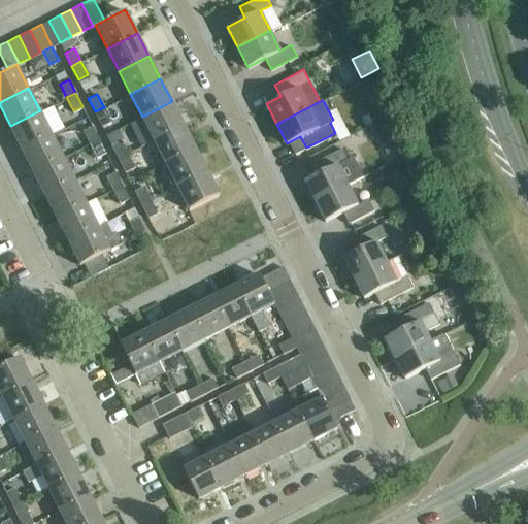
[(142,117),(154,139),(184,124),(172,101),(142,117)]
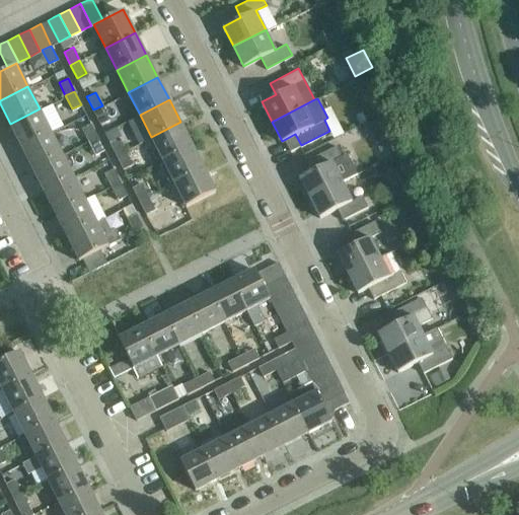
[(102,105),(93,109),(99,123),(108,119),(102,105)]
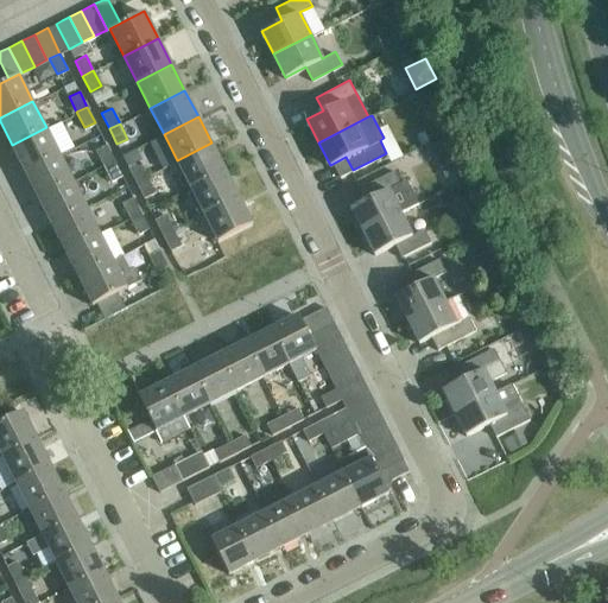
[(12,145),(25,171),(59,154),(46,127),(12,145)]
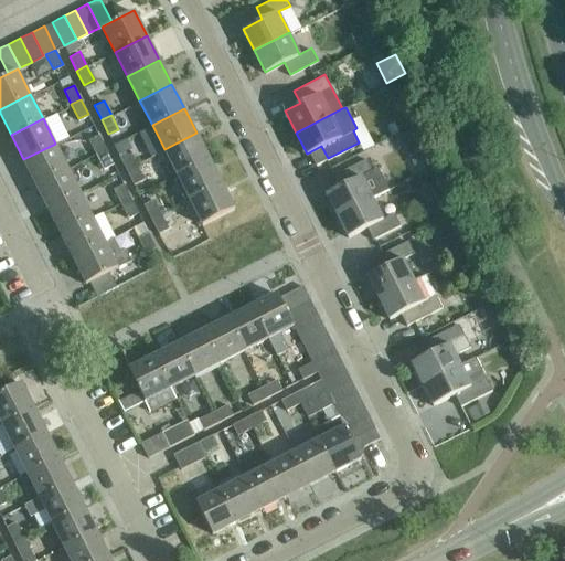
[(164,149),(177,173),(209,157),(196,133),(164,149)]
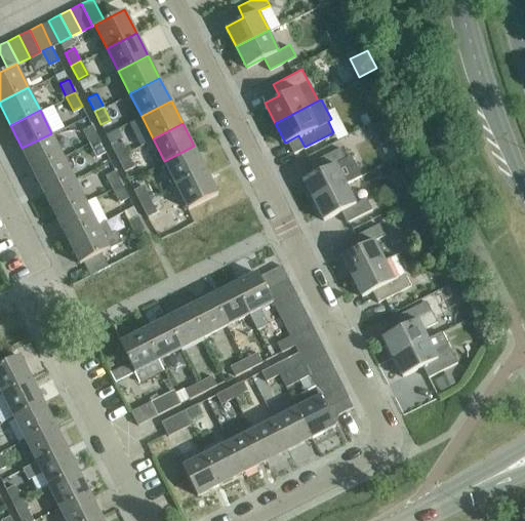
[(82,129),(89,143),(98,137),(91,124),(82,129)]
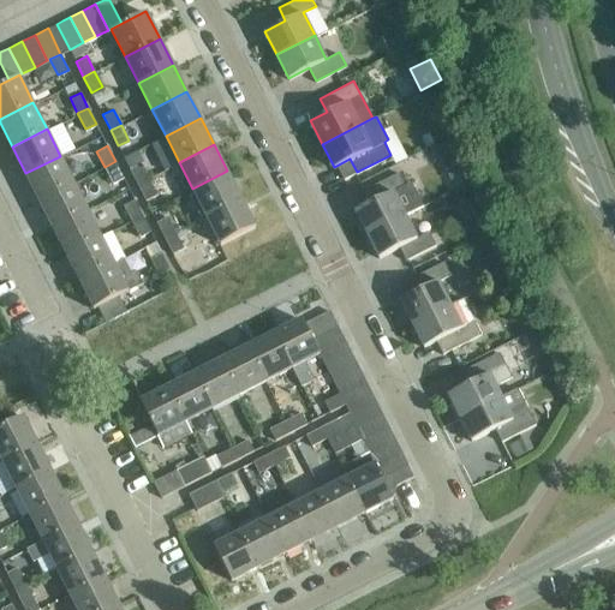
[(25,173),(39,199),(73,183),(60,156),(25,173)]
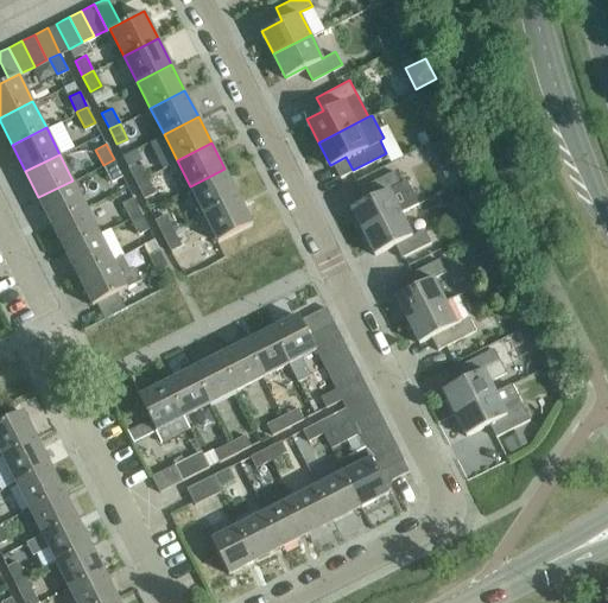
[(114,159),(103,165),(111,181),(121,175),(114,159)]
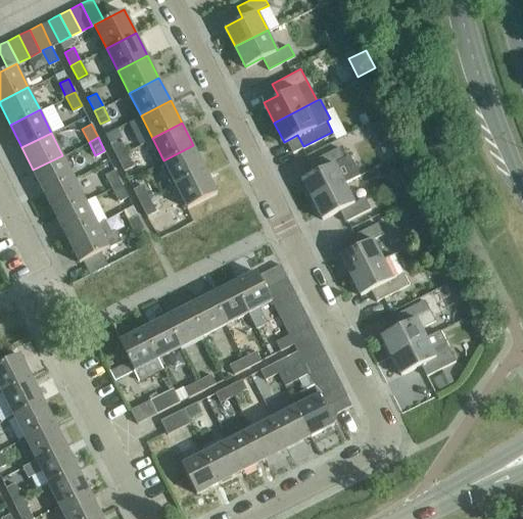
[(110,142),(116,155),(126,151),(120,138),(110,142)]
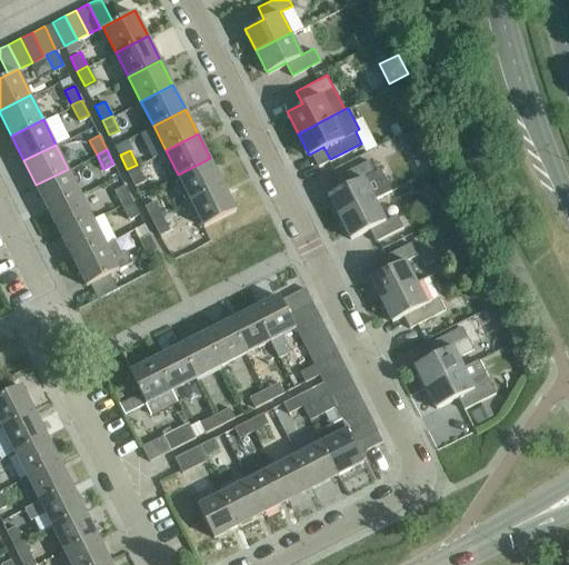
[(178,175),(190,199),(222,184),(210,158),(178,175)]
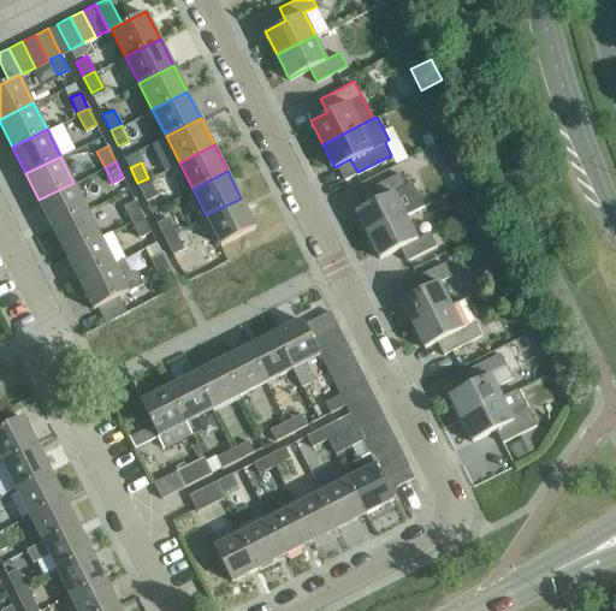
[(368,203),(355,209),(367,233),(406,214),(424,205),(412,182),(407,184),(400,171),(361,190),(368,203)]
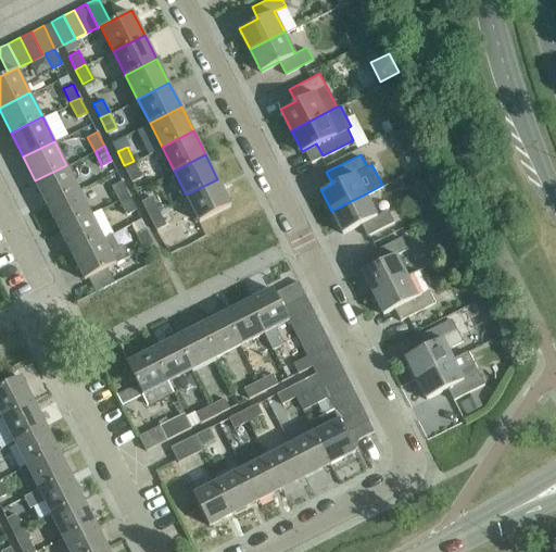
[(134,161),(124,165),(131,180),(141,175),(134,161)]
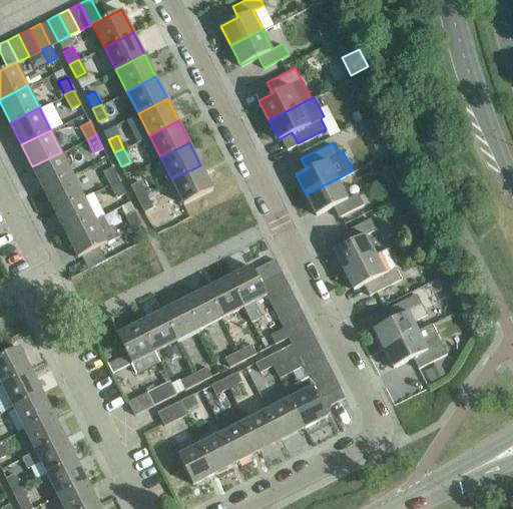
[(32,166),(43,188),(72,174),(61,152),(32,166)]
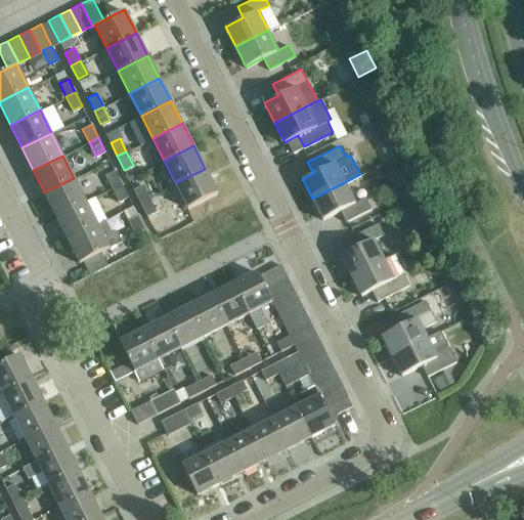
[(104,174),(112,187),(121,182),(115,169),(104,174)]
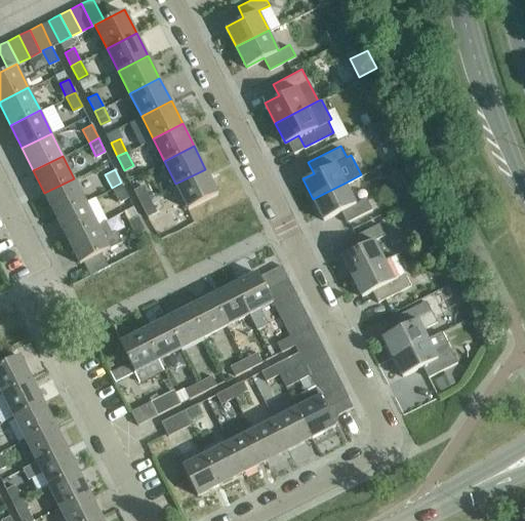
[(205,169),(175,184),(188,207),(217,193),(205,169)]
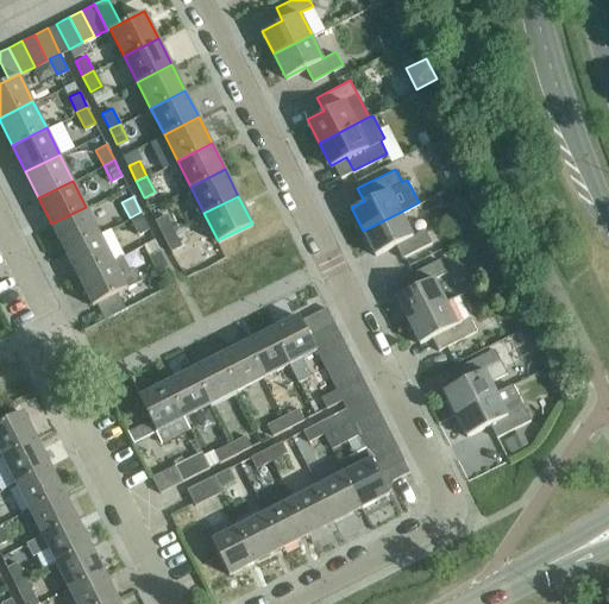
[(51,224),(64,250),(99,233),(86,207),(51,224)]
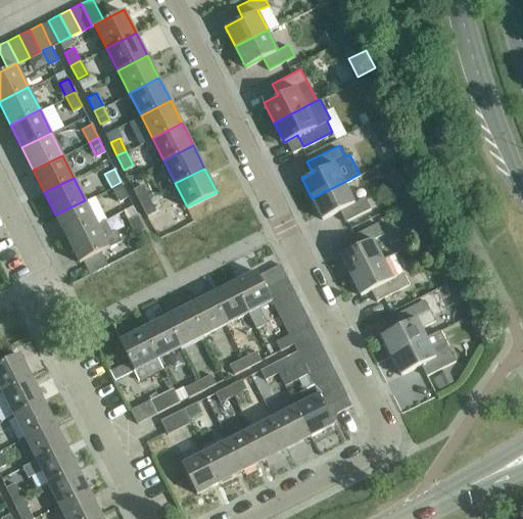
[(121,182),(111,187),(119,200),(128,195),(121,182)]
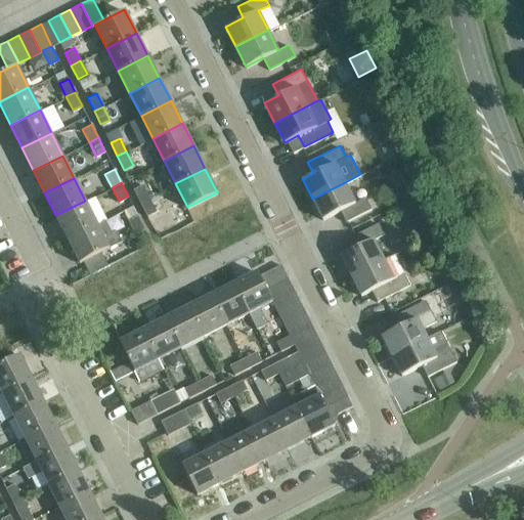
[(345,182),(312,199),(322,218),(340,210),(346,221),(372,208),(365,197),(355,202),(345,182)]
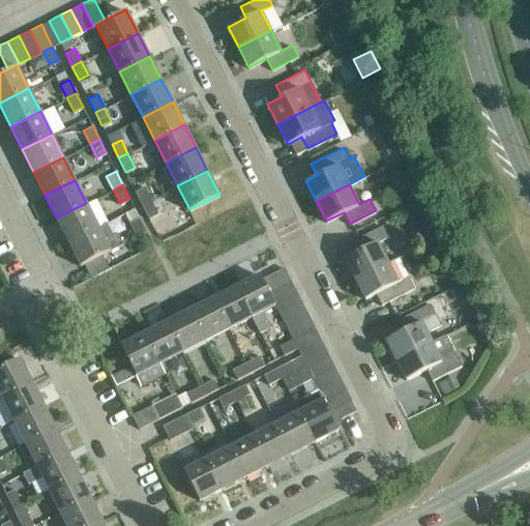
[(135,191),(142,204),(151,199),(144,185),(135,191)]
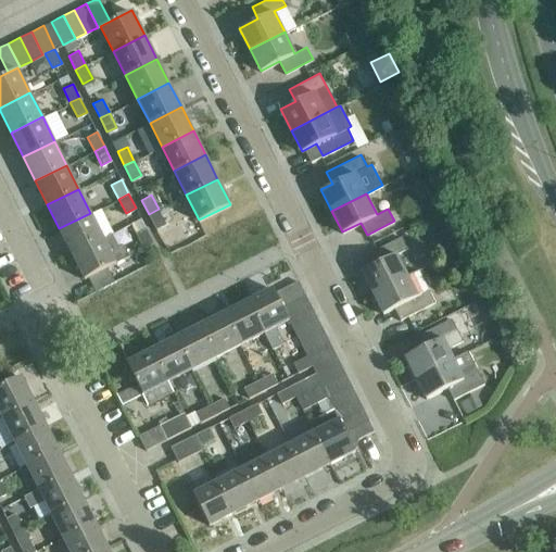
[(159,209),(149,214),(155,228),(165,223),(159,209)]
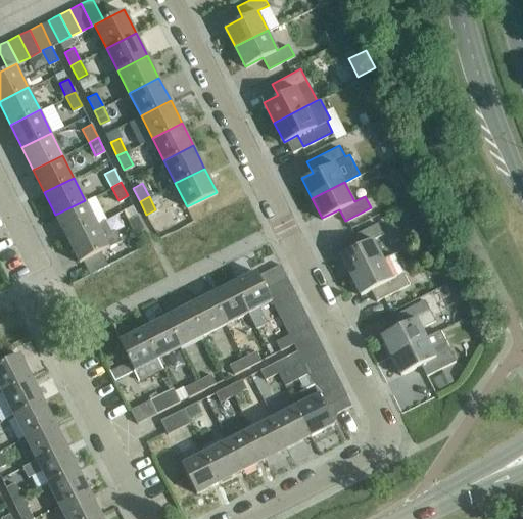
[(55,215),(67,237),(97,223),(85,200),(55,215)]
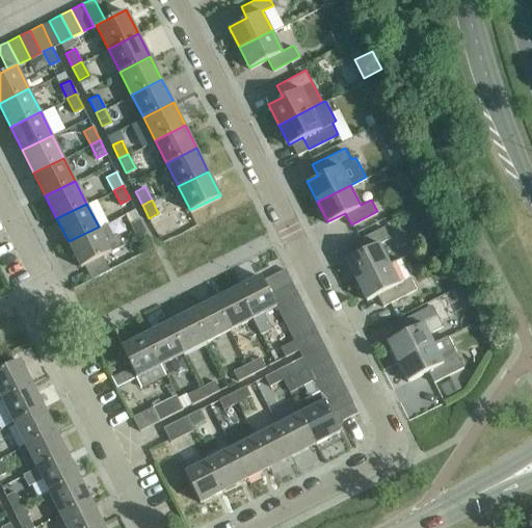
[(147,231),(139,217),(130,222),(137,236),(147,231)]
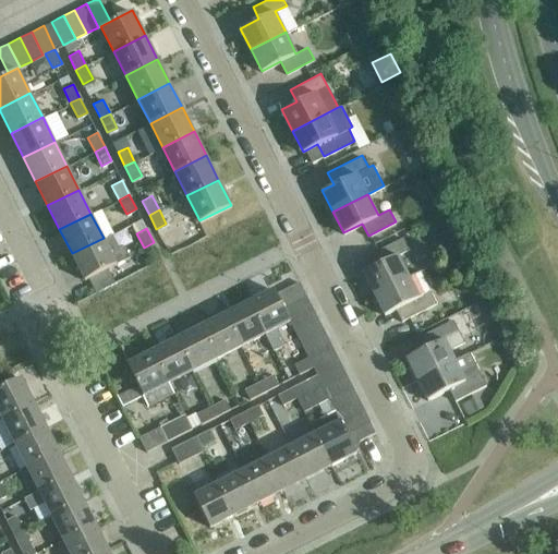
[(104,238),(72,253),(84,279),(88,277),(107,267),(129,256),(123,245),(118,248),(111,233),(104,238)]
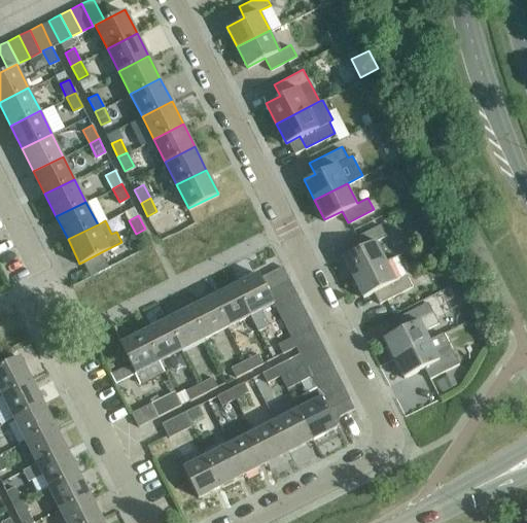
[(343,256),(353,276),(385,259),(376,240),(386,235),(381,223),(355,236),(360,247),(343,256)]
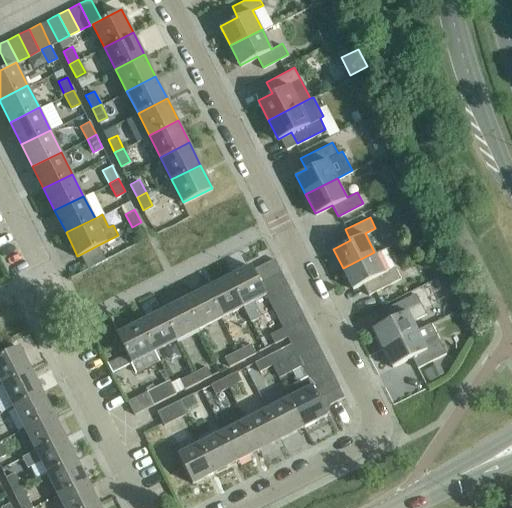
[(98,245),(81,254),(87,266),(105,258),(98,245)]
